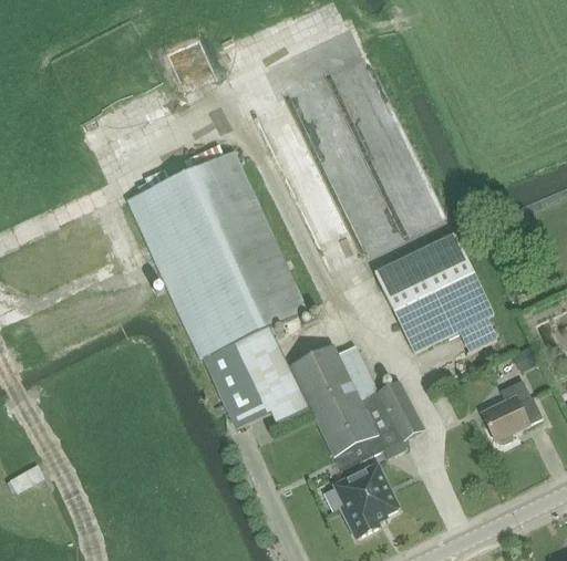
[(234,149),(127,198),(200,359),(206,356),(240,341),(269,326),(307,309),(234,149)]
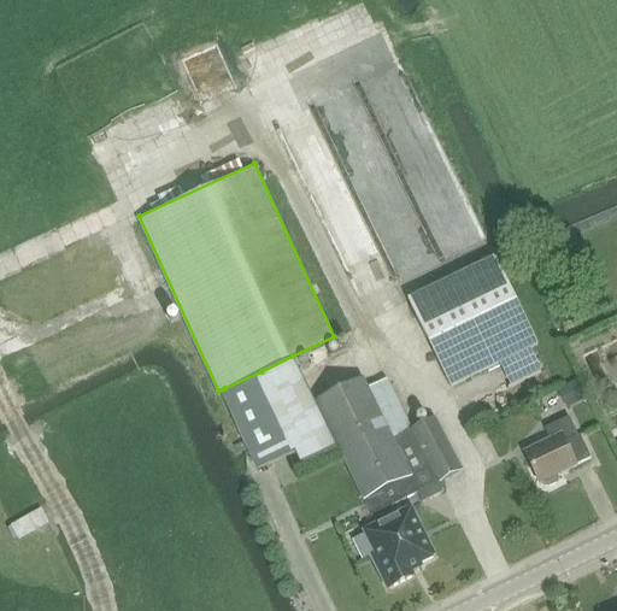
[(495,253),(407,295),(450,382),(538,340),(495,253)]
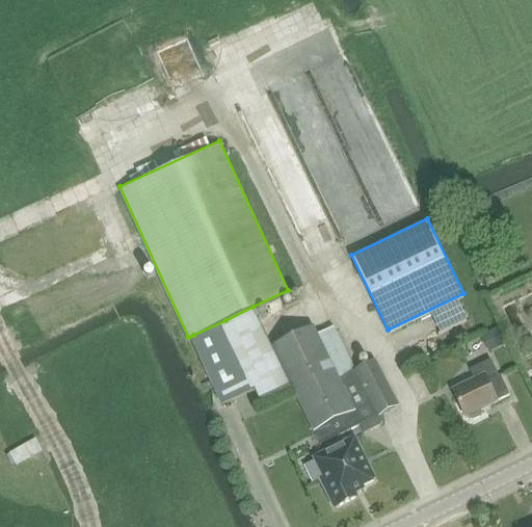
[(225,320),(193,335),(222,399),(255,384),(225,320)]
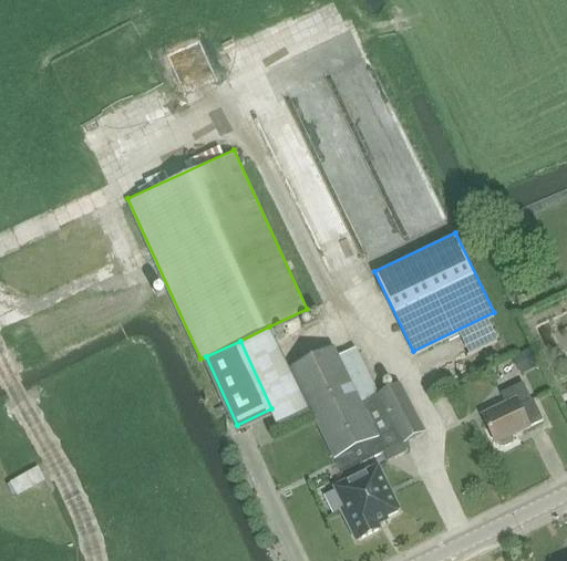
[(333,343),(289,365),(312,412),(337,463),(340,470),(383,449),(387,457),(406,447),(402,439),(378,391),(361,398),(333,343)]
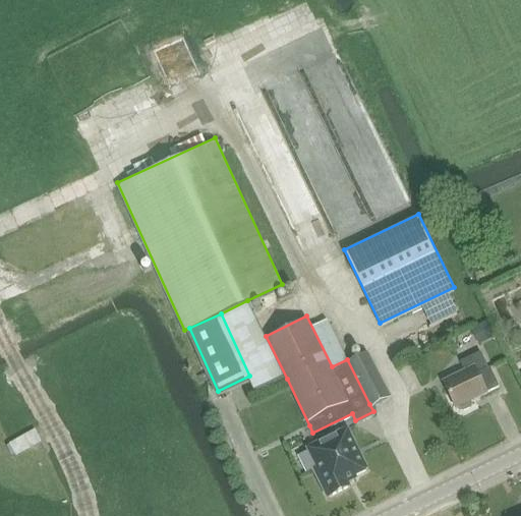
[(470,398),(487,390),(487,389),(499,384),(489,363),(488,364),(480,347),(459,357),(463,366),(442,377),(455,405),(457,404),(459,407),(463,408),(470,405),(471,401),(470,398)]
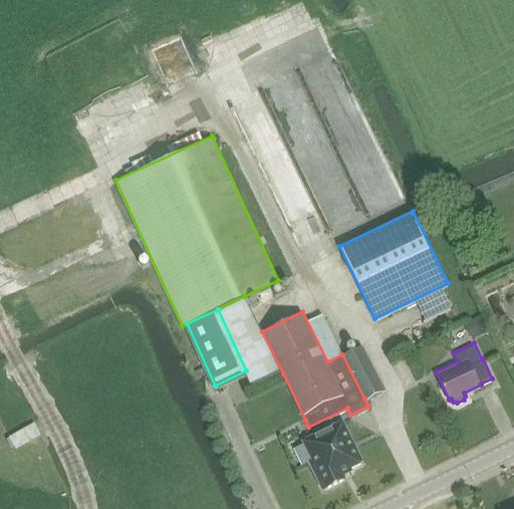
[(361,344),(342,354),(364,399),(384,389),(361,344)]
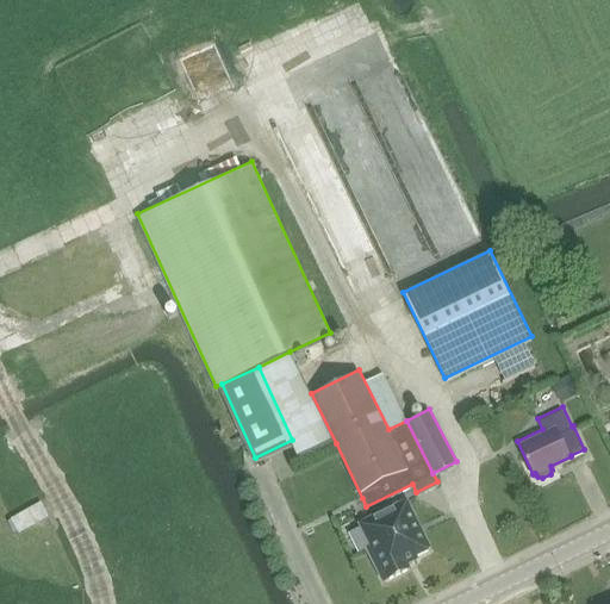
[(39,497),(5,511),(12,527),(47,512),(39,497)]
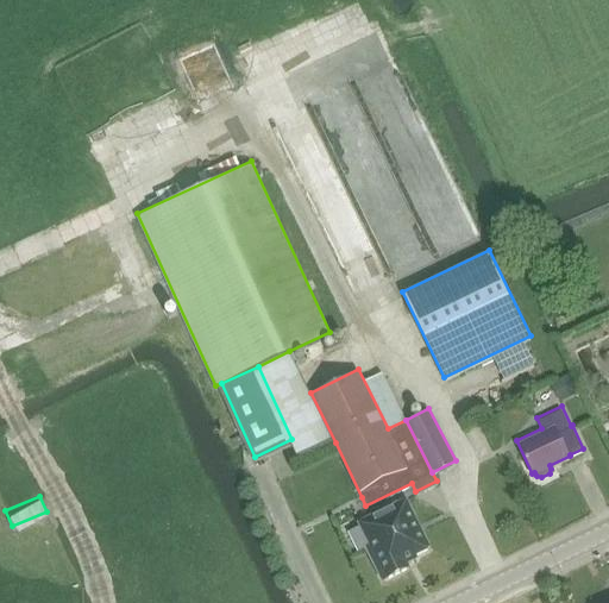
[(365,545),(382,577),(408,564),(406,559),(416,554),(415,551),(429,545),(406,496),(358,520),(370,544),(365,545)]
